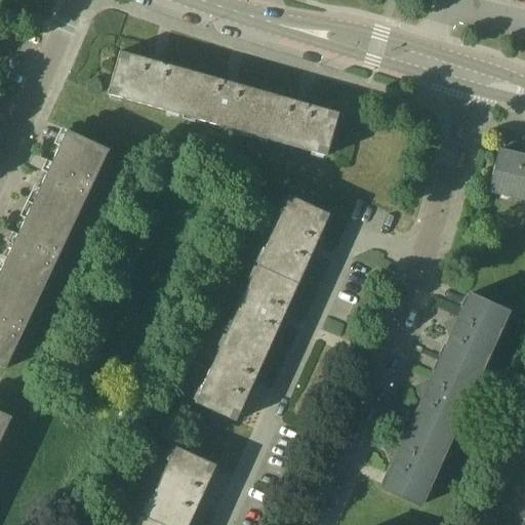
[(120,51),(108,94),(182,115),(194,72),(162,64),(163,61),(158,58),(152,57),(152,61),(120,51)]
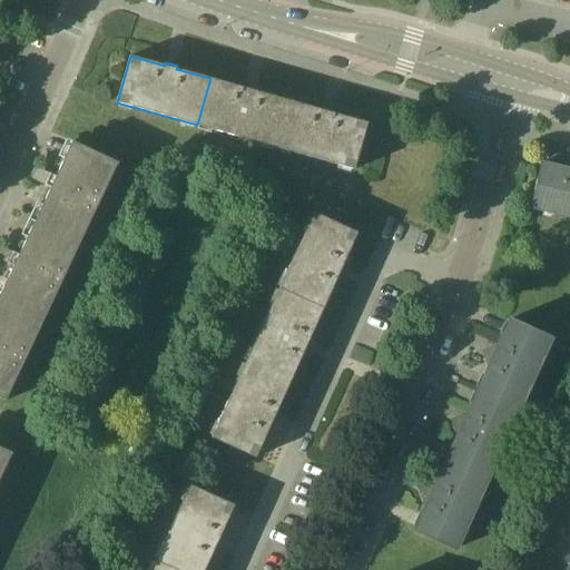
[(244,88),(210,78),(197,125),(275,147),(288,100),(256,91),(256,88),(245,85),(244,88)]
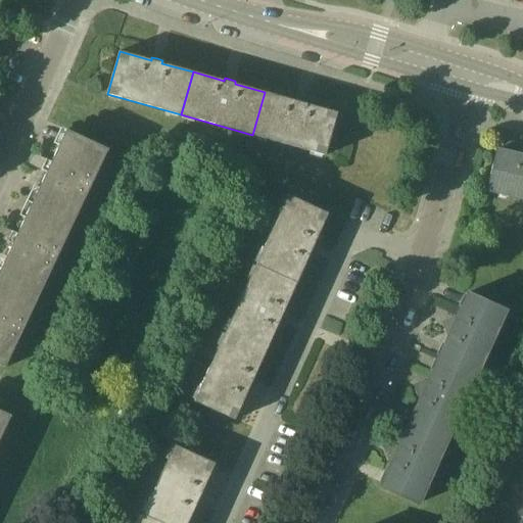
[(295,101),(265,92),(252,135),(325,155),(337,112),(306,104),(307,101),(301,99),(296,98),(295,101)]
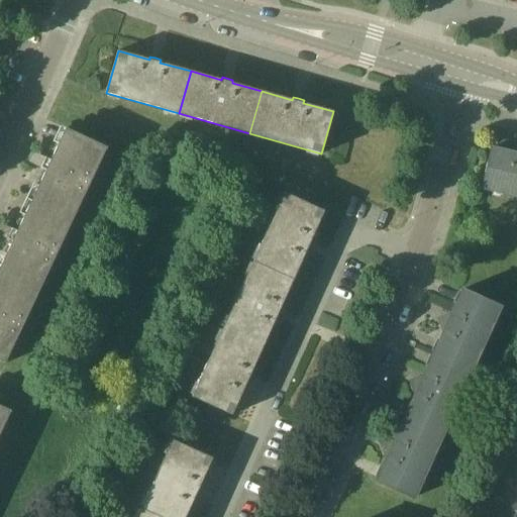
[(108,147),(67,128),(52,160),(45,158),(41,168),(46,171),(32,201),(74,220),(108,147)]
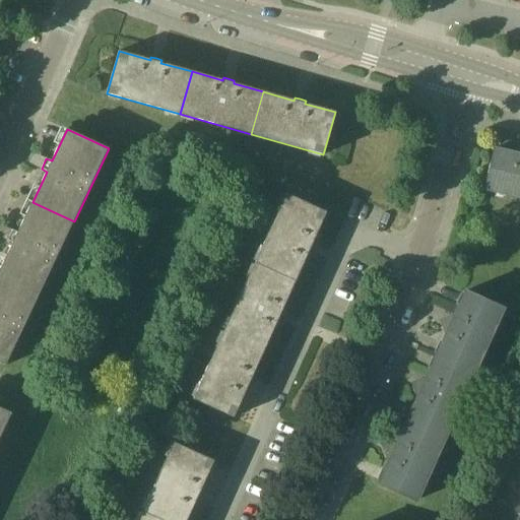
[(519,153),(495,148),(485,190),(519,197),(519,153)]
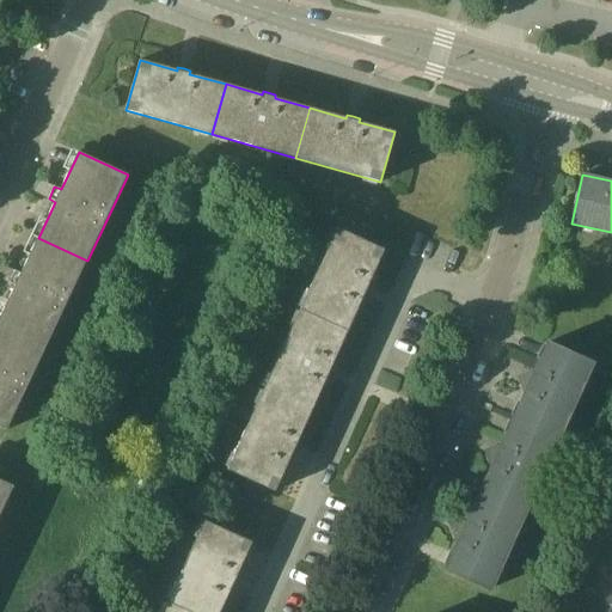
[(385,250),(337,228),(300,310),(348,331),(363,297),(367,298),(372,286),(368,285),(385,250)]
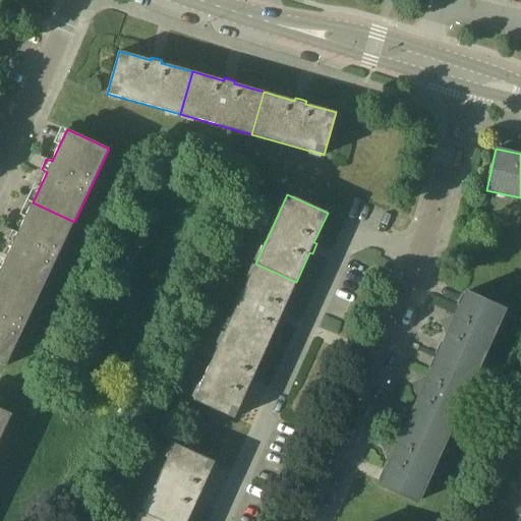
[(0,275),(41,294),(74,222),(33,203),(18,233),(12,230),(7,241),(13,243),(0,271),(0,275)]
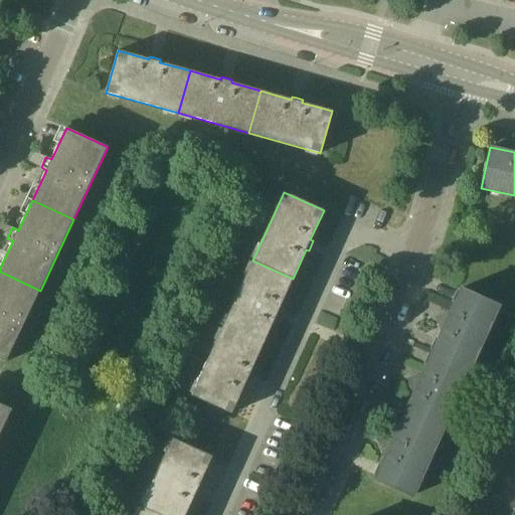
[(293,279),(252,261),(222,328),(263,346),(275,318),(278,319),(280,314),(283,309),(280,307),(293,279)]
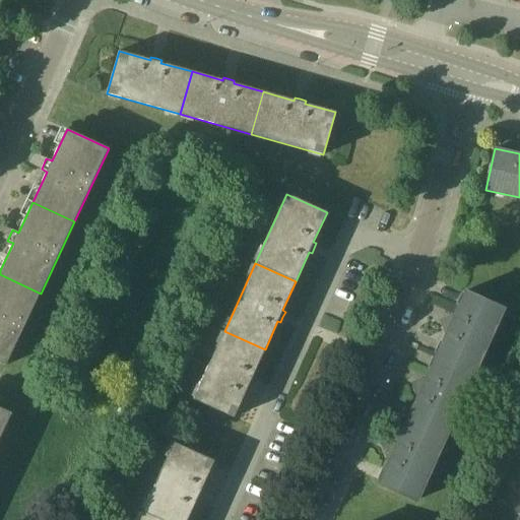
[(0,363),(6,366),(41,294),(0,274),(0,363)]
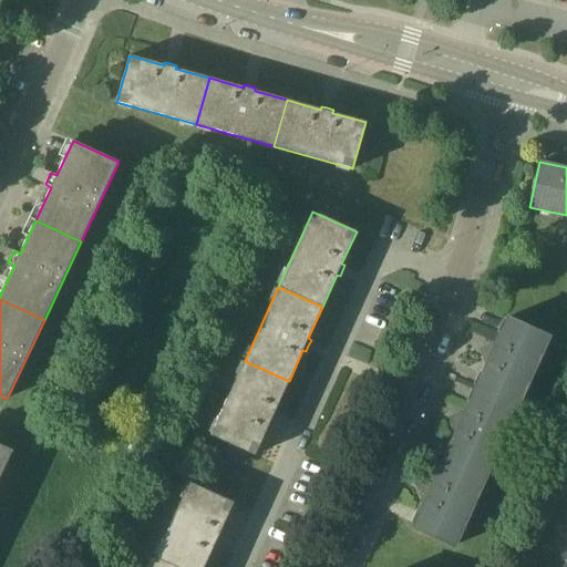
[(488,359),(475,388),(517,406),(549,337),(507,318),(494,347),(491,346),(485,348),(483,352),(485,358),(488,359)]
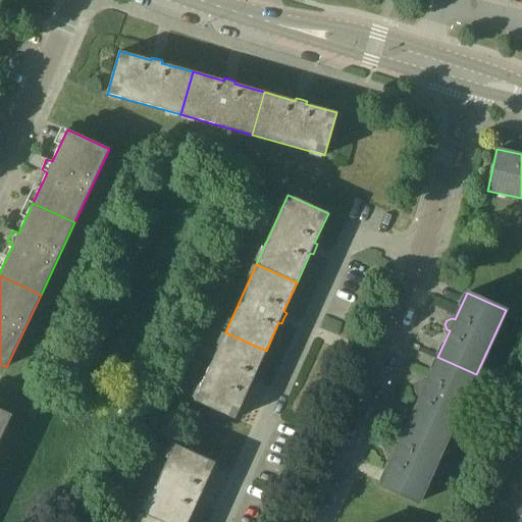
[(253,379),(266,351),(225,332),(195,401),(235,419),(248,389),(251,390),(253,385),(256,380),(253,379)]
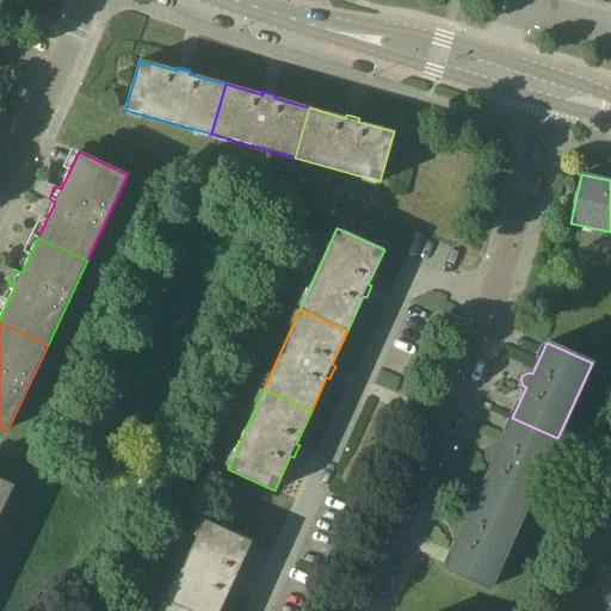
[(493,461),(479,492),(524,512),(557,438),(512,418),(499,448),(495,446),(489,449),(488,451),(487,454),(489,460),(493,461)]
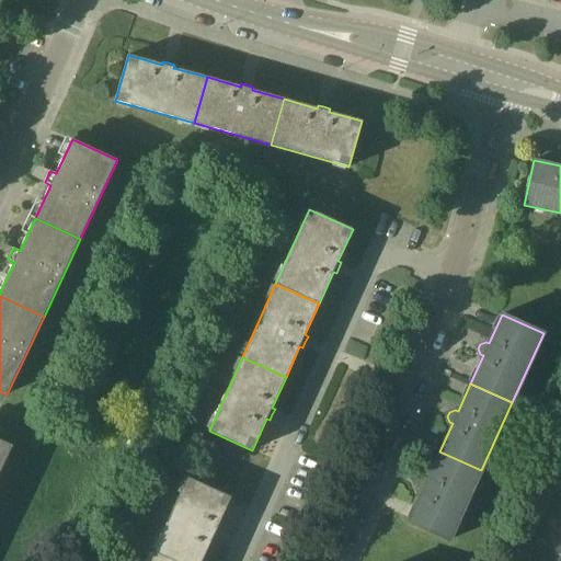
[(137,454),(144,438),(133,434),(126,449),(137,454)]
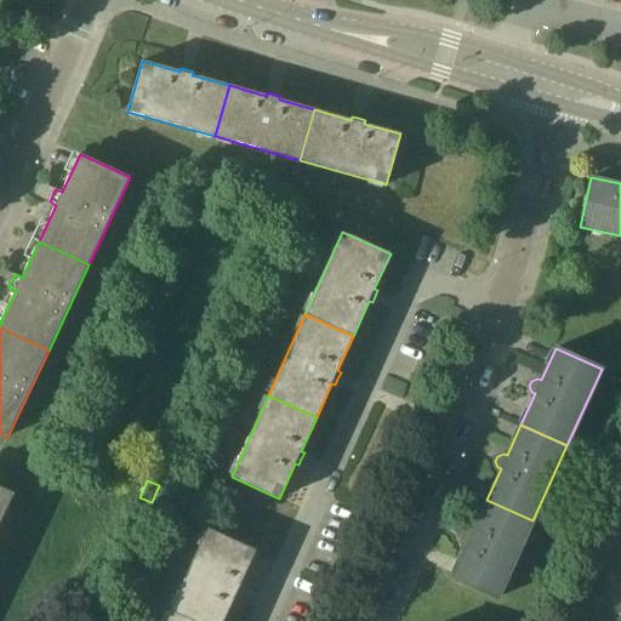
[(0,513),(10,493),(0,486),(0,513)]
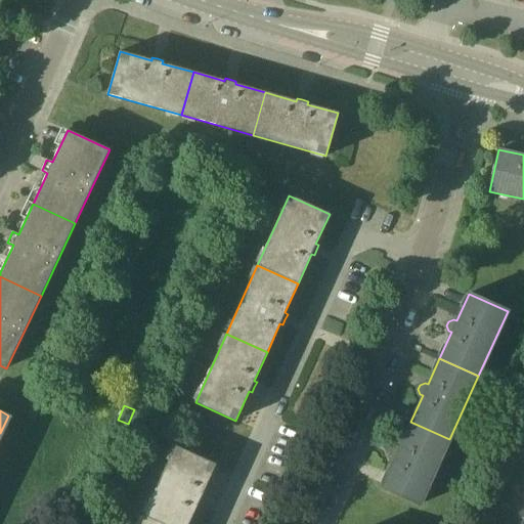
[(381,487),(421,505),(449,439),(410,422),(398,448),(395,447),(391,448),(389,453),(391,459),(393,460),(381,487)]
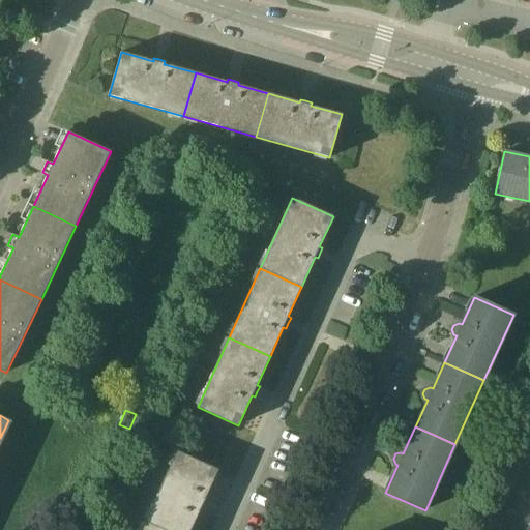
[(218,470),(177,451),(146,521),(166,529),(190,529),(200,510),(203,511),(207,501),(205,500),(218,470)]
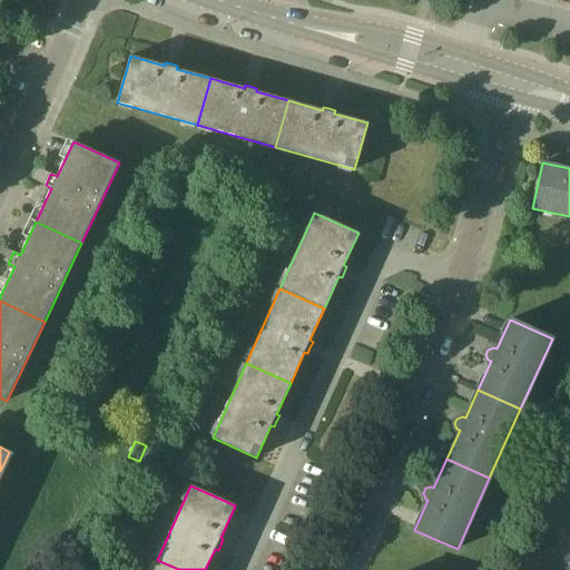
[(569,546),(563,543),(558,556),(569,561),(569,546)]
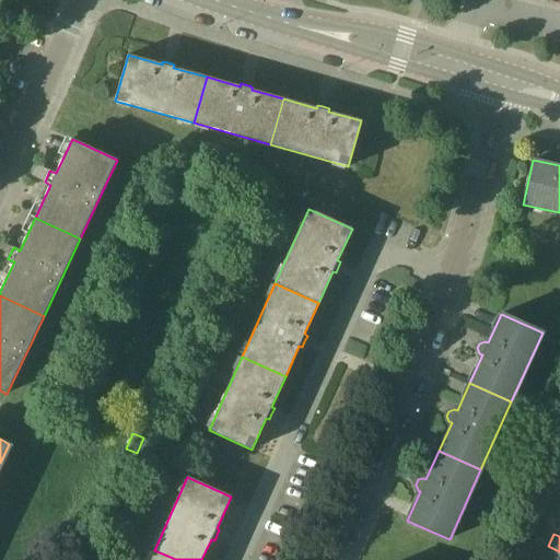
[(175,559),(154,550),(149,559),(175,559)]
